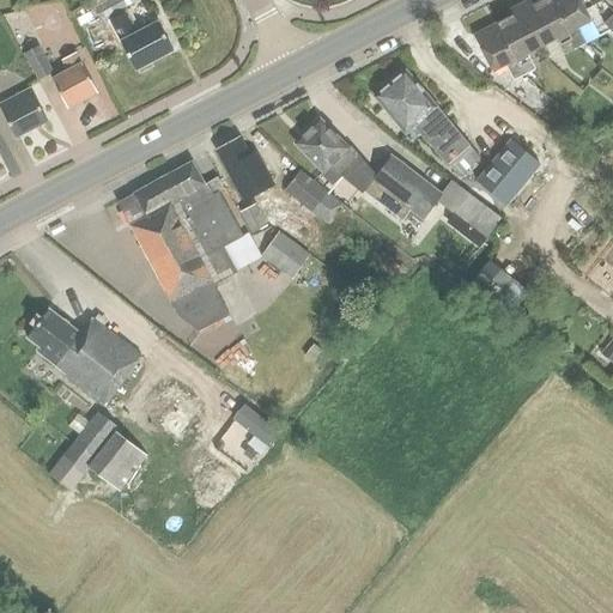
[(99,0),(76,14),(82,26),(98,17),(102,23),(139,0),(99,0)]
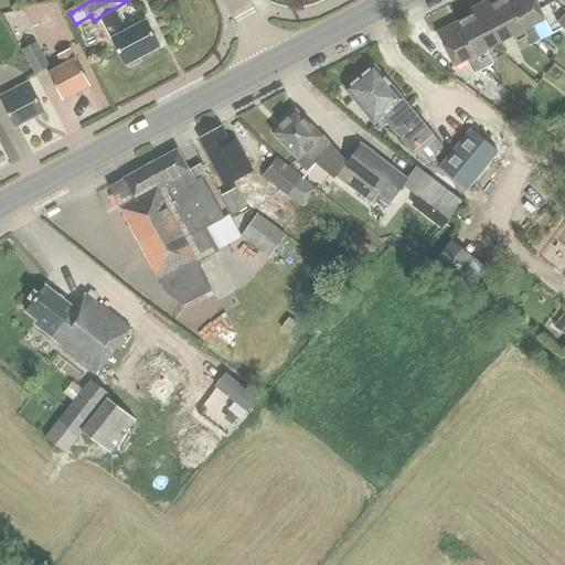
[(528,43),(505,0),(493,0),(486,4),(482,0),(481,0),(478,2),(497,41),(510,34),(518,49),(528,43)]
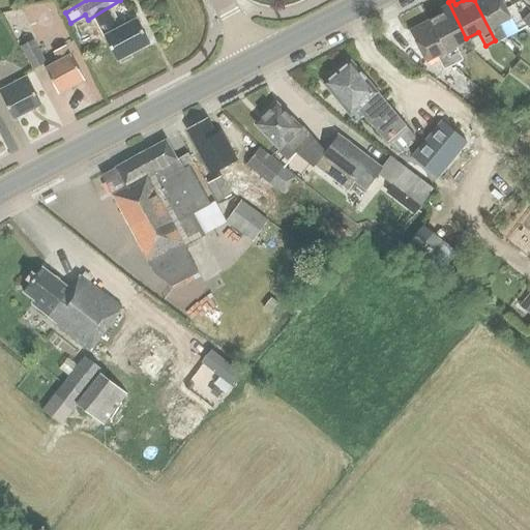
[(474,0),(495,40),(504,35),(498,22),(508,17),(500,0),(474,0)]
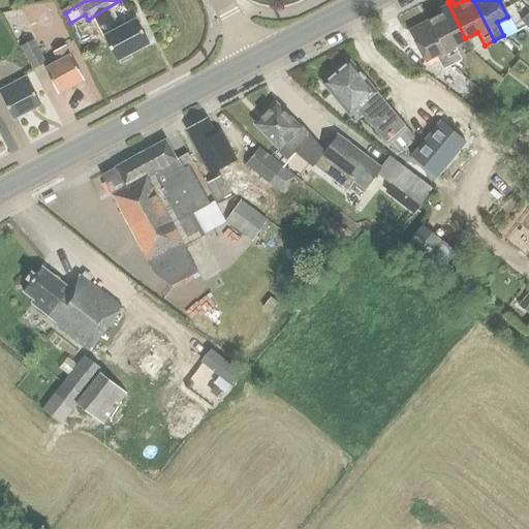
[(465,38),(447,2),(442,4),(444,9),(428,18),(450,63),(460,58),(453,44),(465,38)]
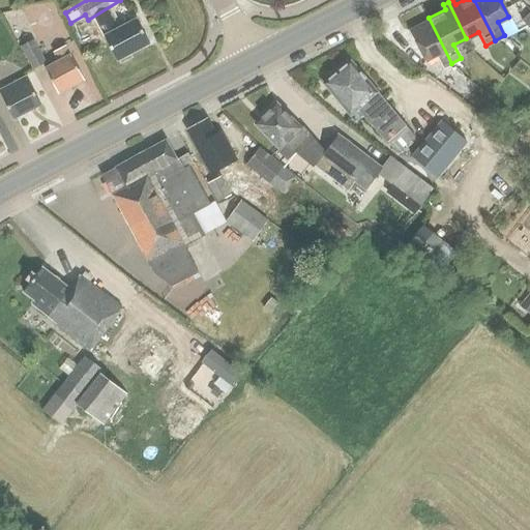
[(117,61),(149,43),(137,20),(118,29),(108,11),(94,19),(117,61)]
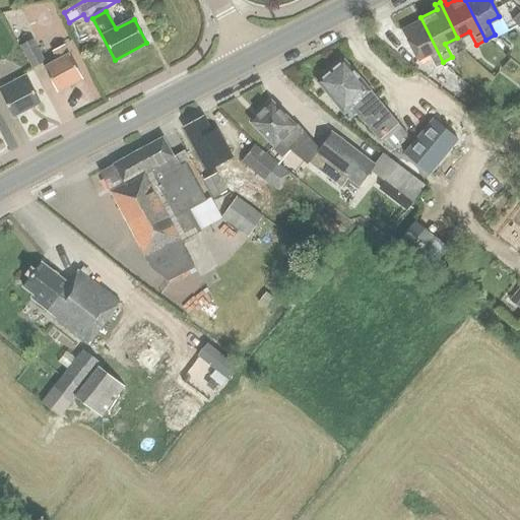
[(443,62),(420,17),(400,27),(415,59),(427,54),(433,66),(443,62)]
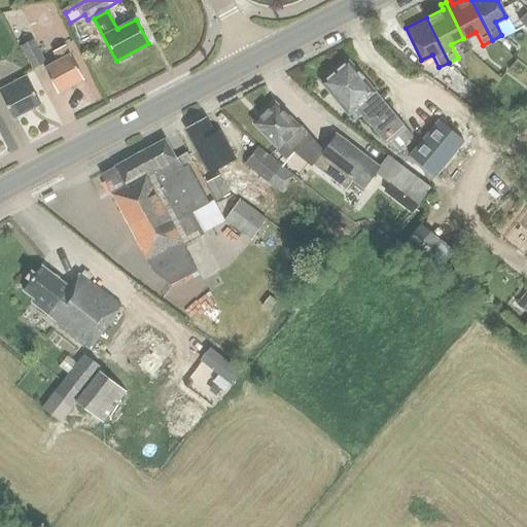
[(33,70),(44,63),(33,40),(21,47),(33,70)]
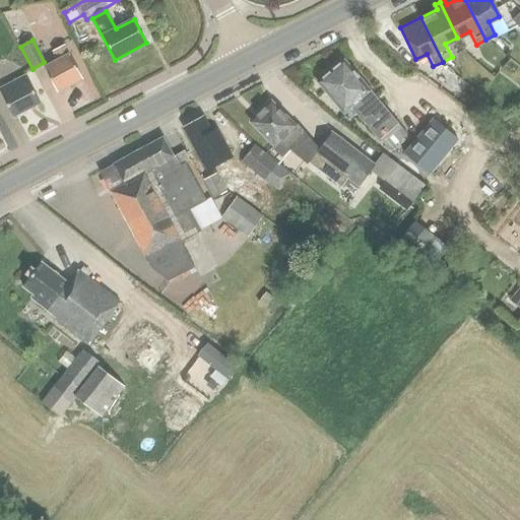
[(64,46),(52,52),(56,60),(44,68),(56,92),(81,79),(64,46)]
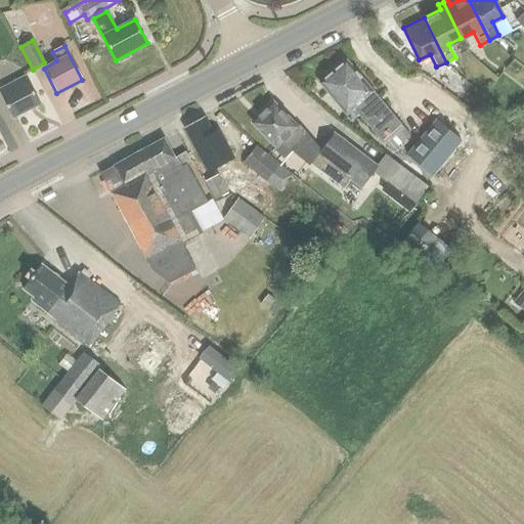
[(354,111),(382,142),(383,141),(391,151),(410,136),(347,59),(317,84),(346,118),(354,111)]
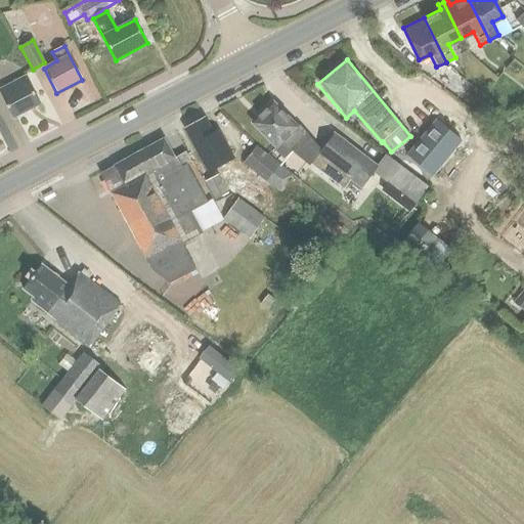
[(0,94),(12,118),(14,117),(18,119),(26,116),(26,112),(41,103),(27,77),(0,90),(0,94)]
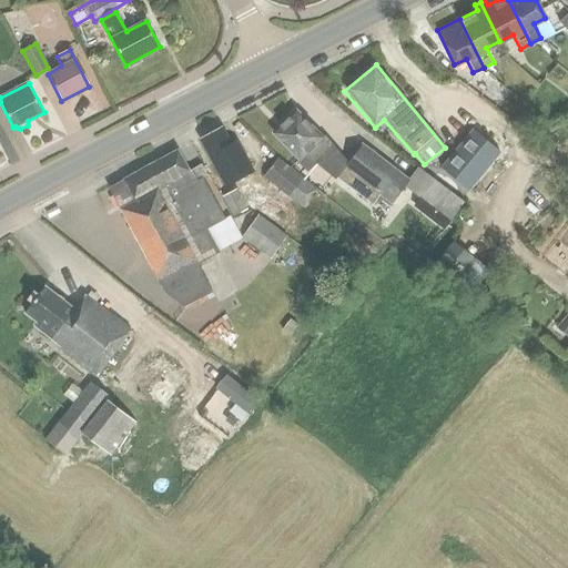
[(296,110),(271,134),(298,164),(301,163),(307,171),(316,162),(371,206),(378,196),(389,205),(407,183),(361,144),(346,163),(296,110)]
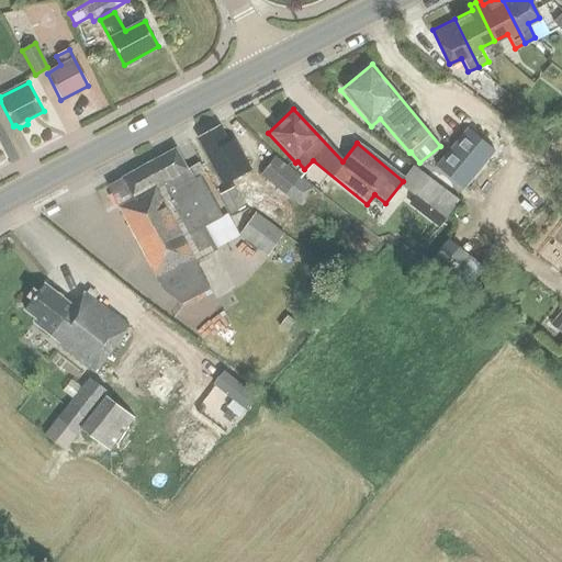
[(217,126),(198,136),(222,183),(248,169),(233,141),(227,144),(217,126)]
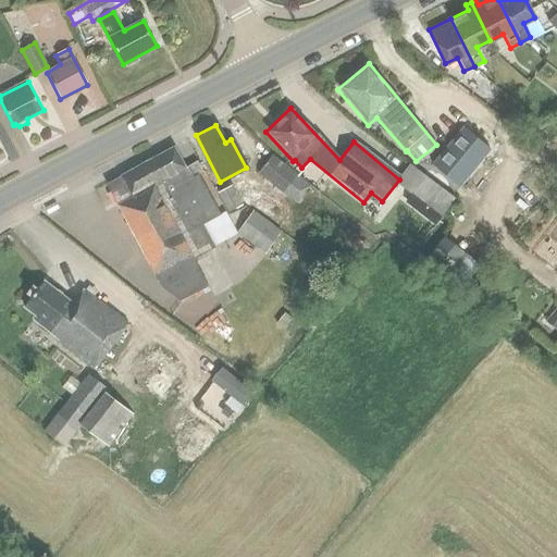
[(462,128),(432,165),(459,188),(490,150),(462,128)]
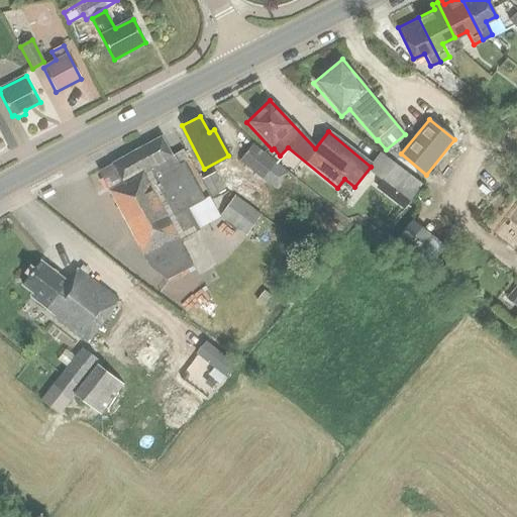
[(96,170),(140,252),(149,267),(167,280),(194,267),(178,238),(196,228),(185,208),(201,200),(180,161),(183,160),(178,151),(170,156),(159,136),(96,170)]
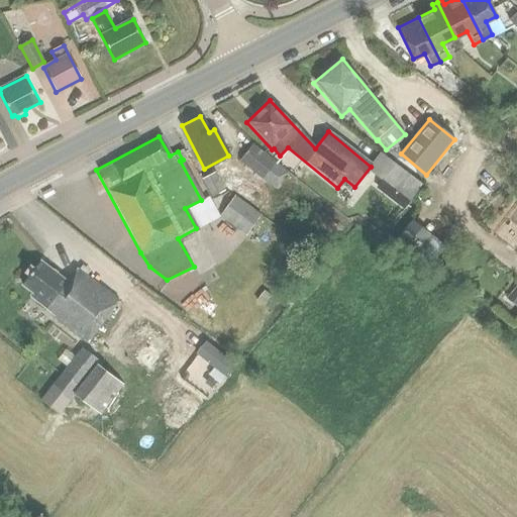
[(289,174),(253,144),(239,162),(276,190),(289,174)]
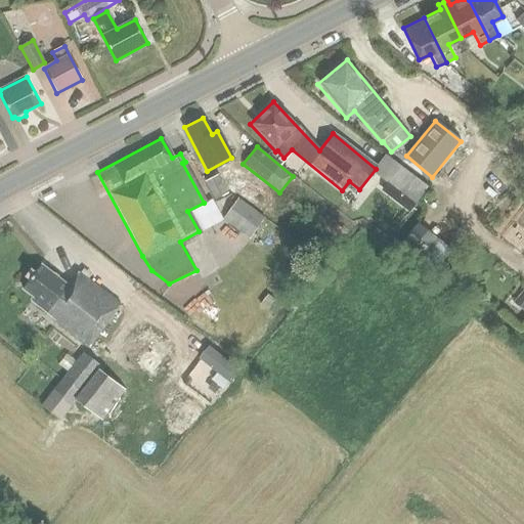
[(205,182),(215,201),(228,193),(218,175),(205,182)]
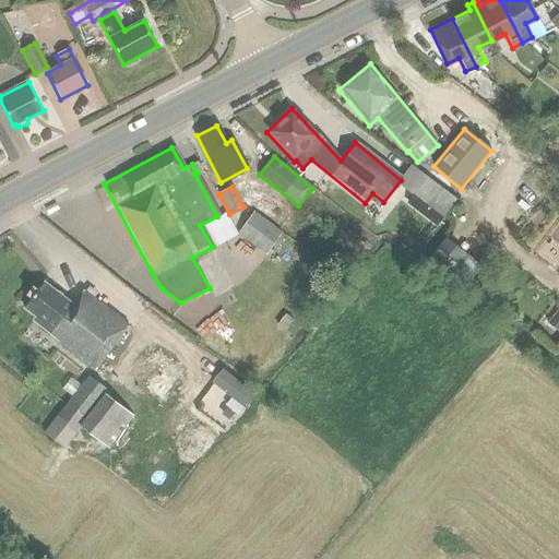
[(253,212),(238,234),(263,251),(268,254),(283,233),(278,229),(253,212)]
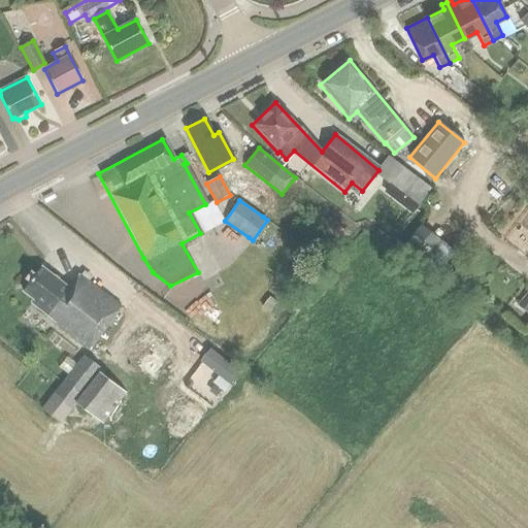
[(455,252),(421,224),(402,245),(437,274),(455,252)]
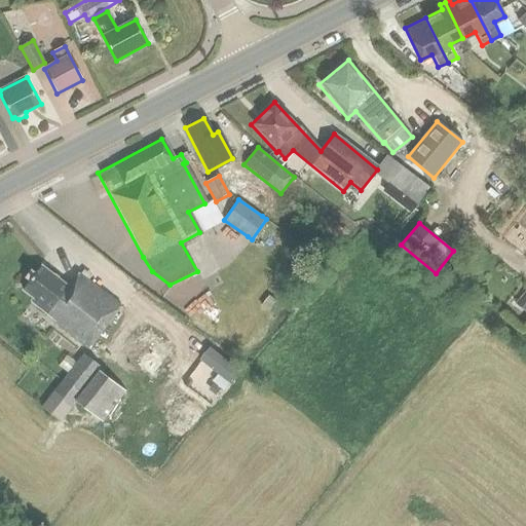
[(84,347),(119,305),(78,272),(66,288),(39,266),(22,291),(33,299),(31,301),(44,312),(36,322),(46,331),(53,322),(84,347)]
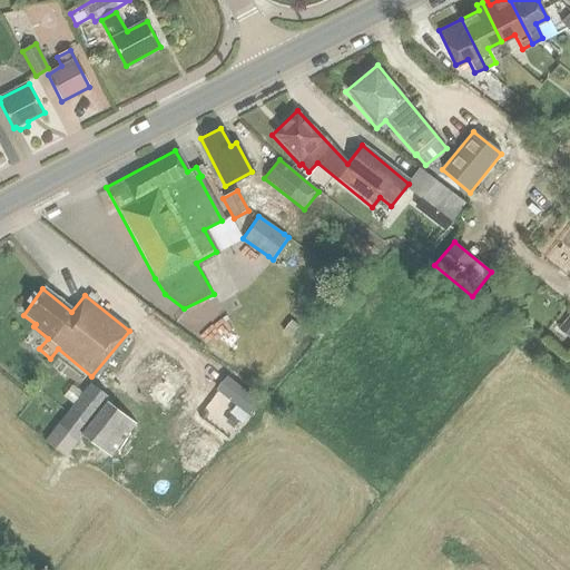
[(108,458),(134,426),(107,404),(110,400),(89,382),(42,440),(65,458),(81,436),(108,458)]
